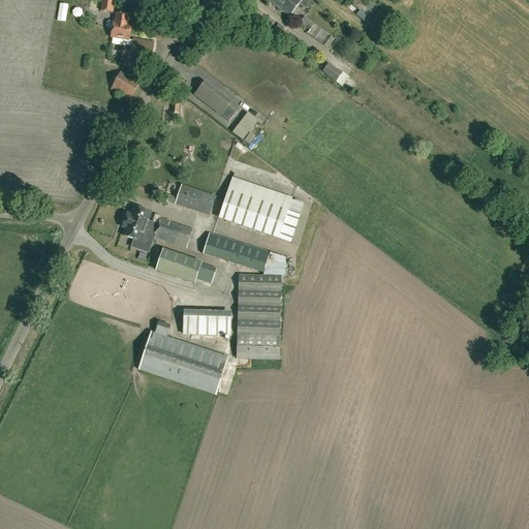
[(114,12),(115,0),(101,0),(100,10),(114,12)]
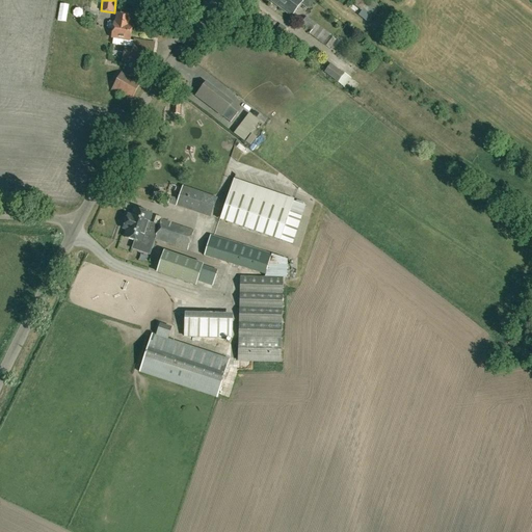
[(291,16),(302,1),(301,0),(270,0),(291,16)]
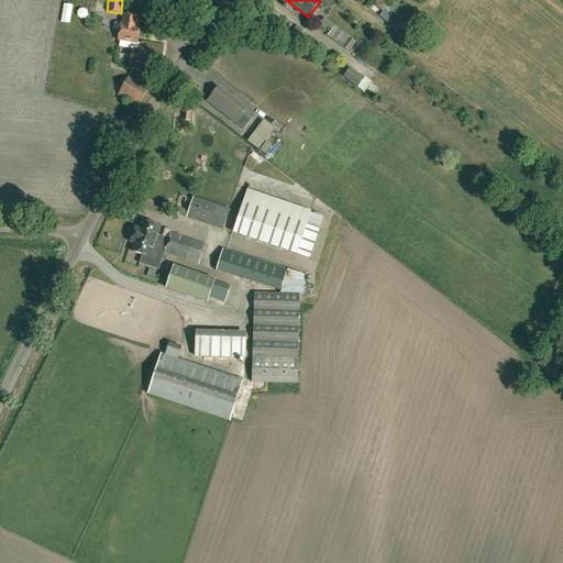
[(368,0),(382,11),(384,9),(390,14),(398,4),(392,0),(368,0)]
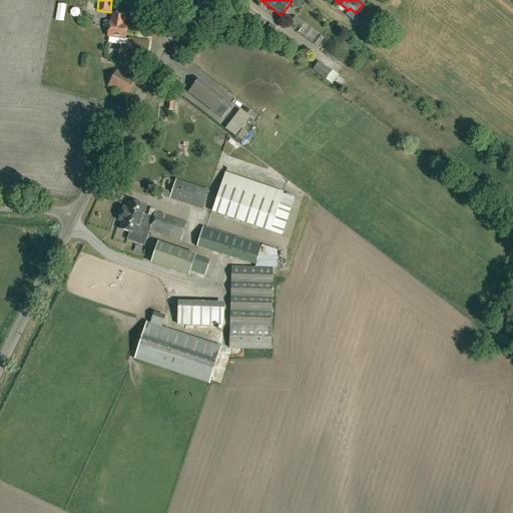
[(110,20),(110,21),(105,21),(103,22),(103,26),(104,28),(109,28),(108,36),(110,36),(109,42),(120,44),(118,56),(125,57),(124,60),(145,64),(149,40),(129,37),(129,39),(125,38),(128,23),(124,23),(126,14),(125,14),(125,12),(125,10),(124,9),(123,8),(121,8),(120,8),(119,9),(118,11),(118,13),(112,12),(111,21),(110,20)]
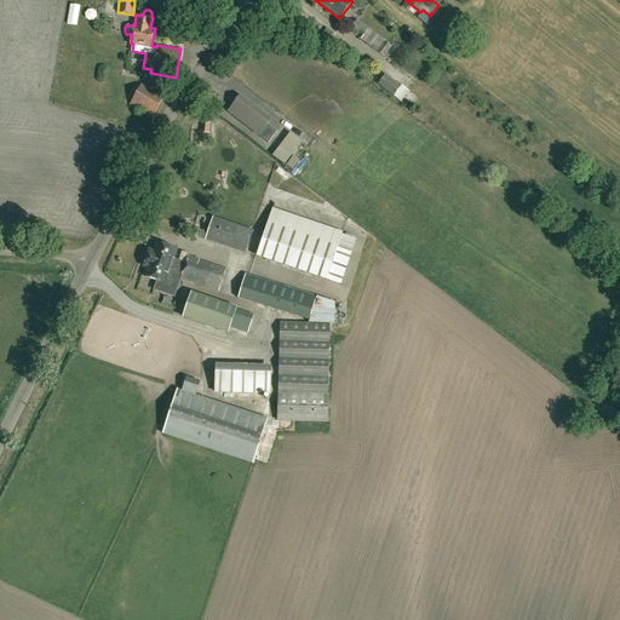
[(361,39),(384,56),(391,46),(384,41),(385,39),(357,19),(351,27),(363,35),(361,39)]
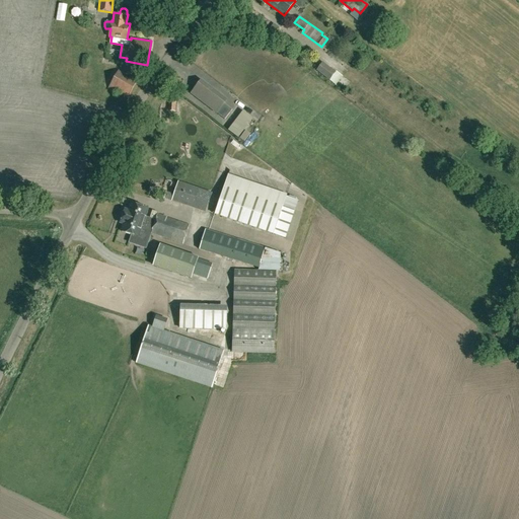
[(281,29),(274,23),(266,33),(273,40),(281,29)]
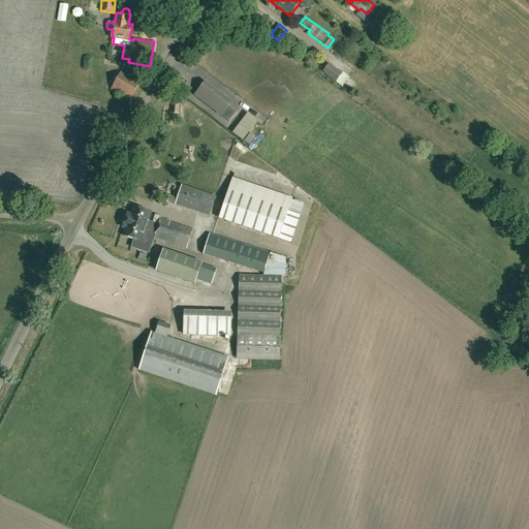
[(329,63),(322,71),(336,82),(342,73),(329,63)]
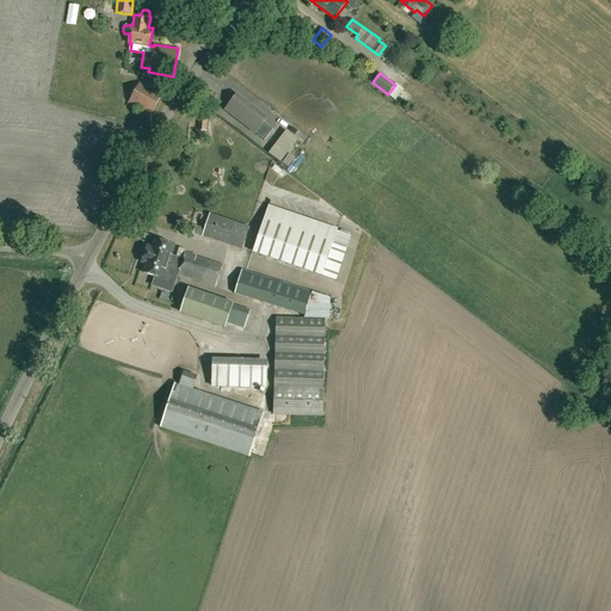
[(150,115),(161,96),(140,82),(129,102),(150,115)]
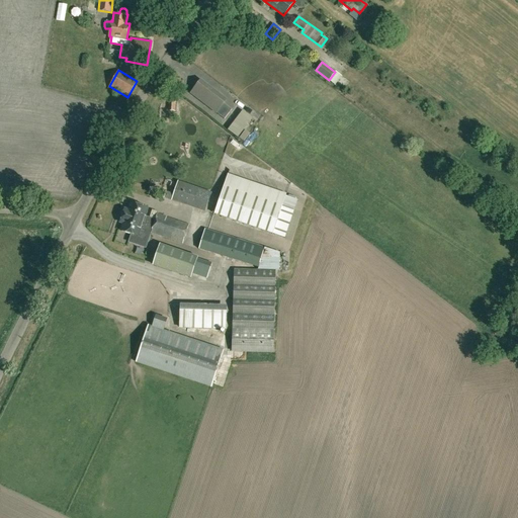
[(226,119),(233,109),(198,83),(191,93),(226,119)]
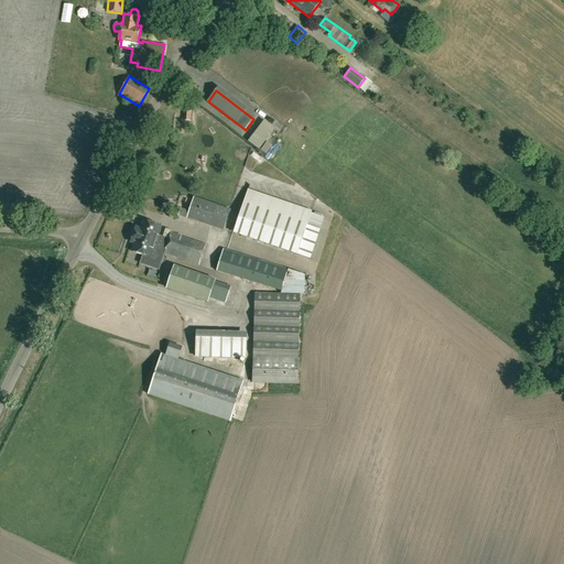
[(320,229),(306,226),(306,225),(312,212),(248,190),(243,204),(234,232),(296,255),(297,255),(310,259),(320,229)]
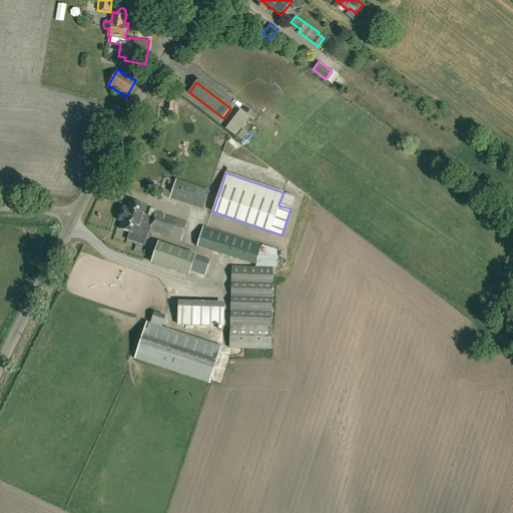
[(202,208),(208,191),(176,180),(172,192),(164,190),(162,195),(202,208)]
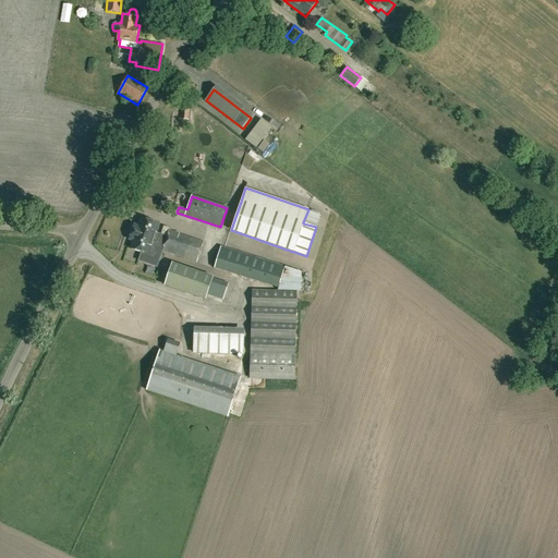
[(196,262),(203,242),(169,230),(167,237),(156,233),(159,225),(141,218),(138,227),(134,225),(130,239),(133,241),(130,249),(142,253),(138,261),(156,267),(162,251),(196,262)]
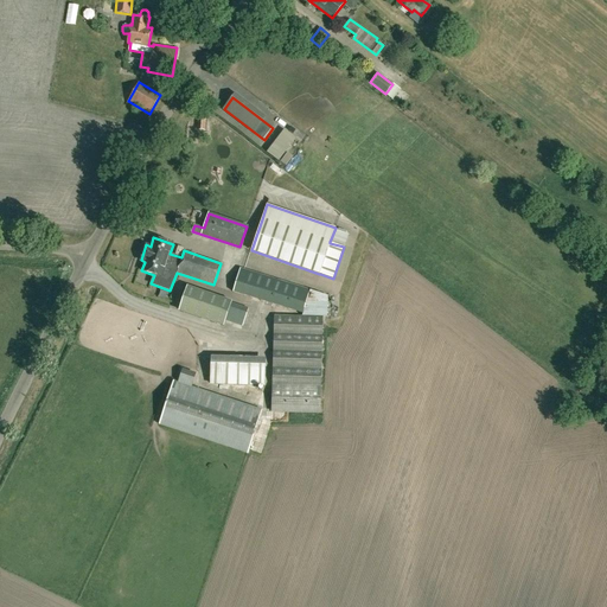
[(302,313),(310,291),(238,268),(231,292),(302,313)]
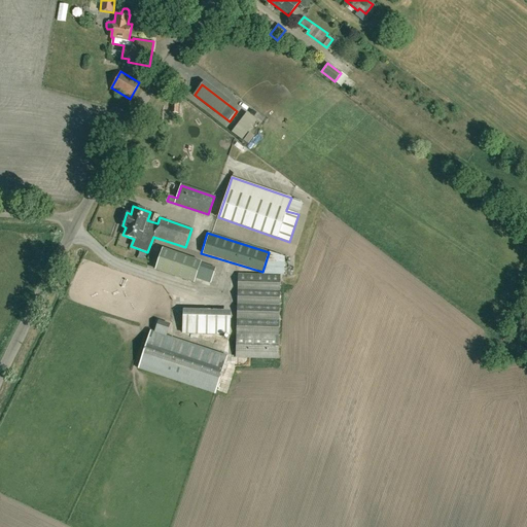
[(198,272),(212,277),(215,270),(201,265),(201,262),(162,249),(155,267),(157,271),(194,283),(196,279),(198,272)]
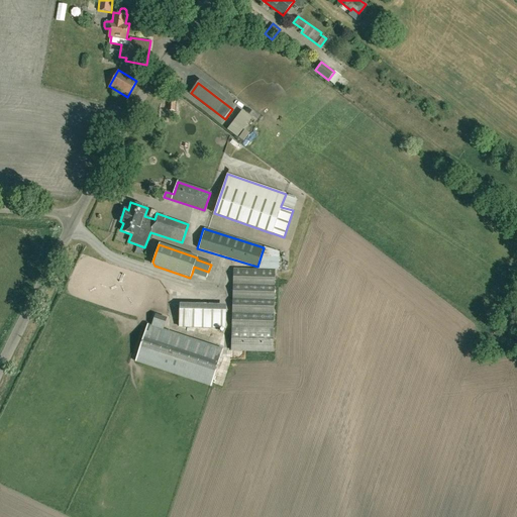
[(234,269),(232,328),(231,350),(272,351),(273,329),(275,271),(234,269)]
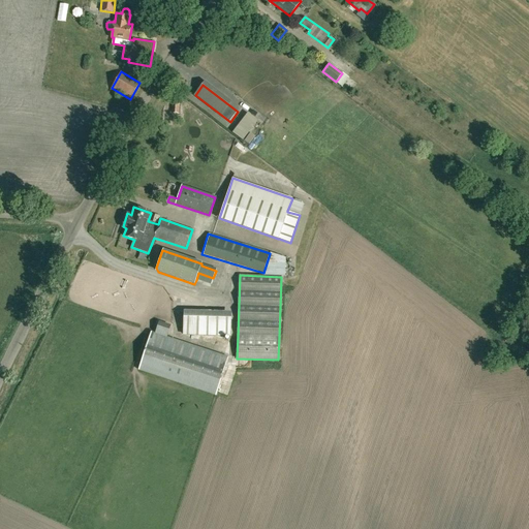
[(181,308),(182,332),(230,331),(230,307),(181,308)]
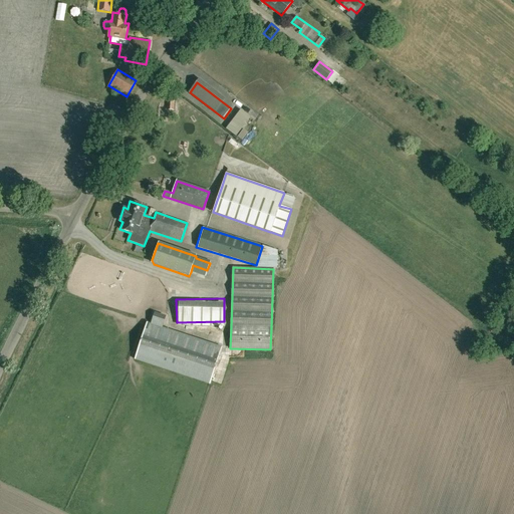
[(151,319),(162,322),(164,314),(153,311),(151,319)]
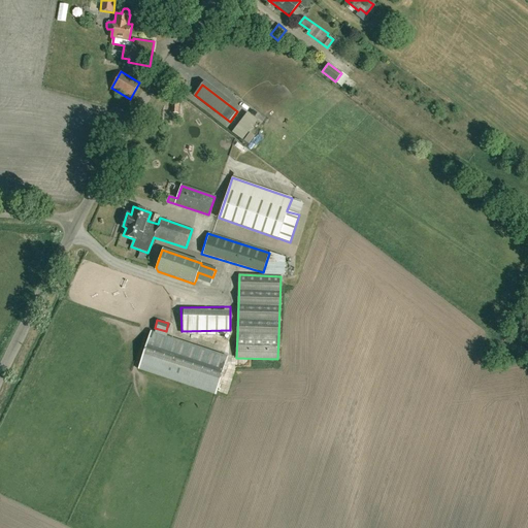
[(216,394),(228,357),(151,332),(139,368),(216,394)]
